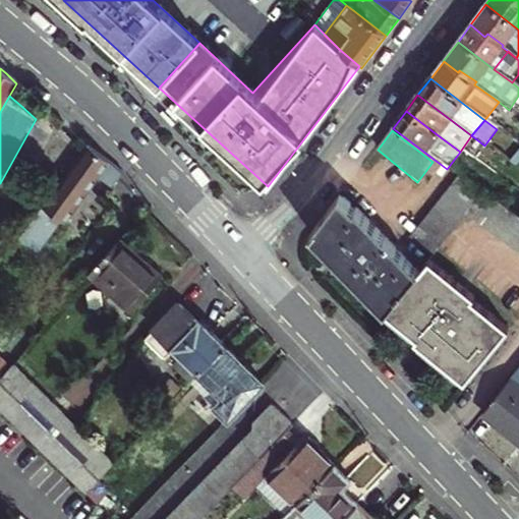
[(97,178),(109,186),(115,180),(120,174),(104,160),(88,146),(40,209),(42,210),(22,235),(41,248),(60,224),(61,224),(97,178)]
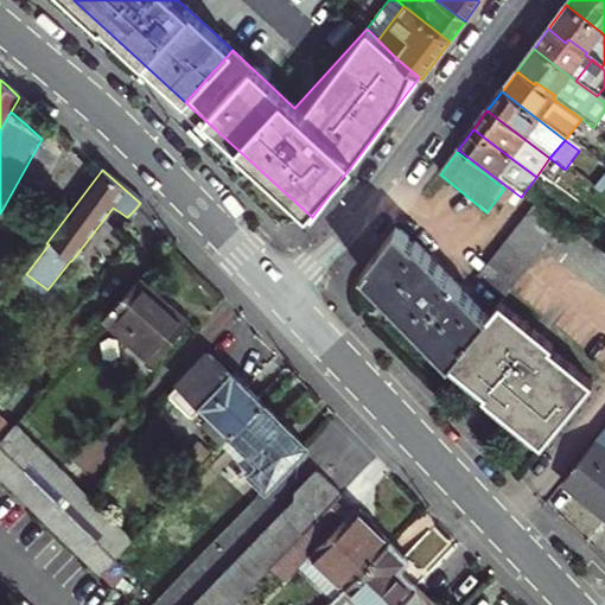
[(537,253),(559,227),(533,207),(477,280),(500,300),(537,253)]
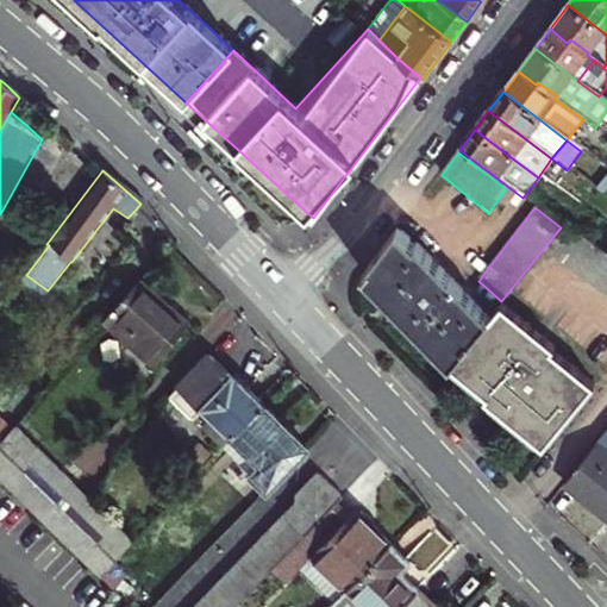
[(606,306),(606,261),(561,227),(539,254),(606,306)]
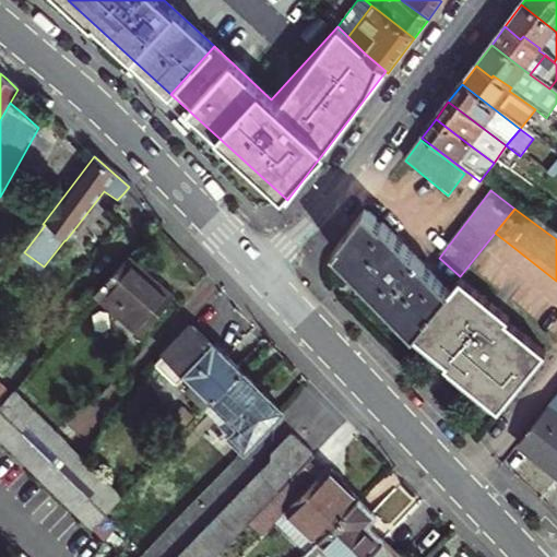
[(359,215),(328,256),(410,339),(445,295),(378,230),(376,233),(359,215)]
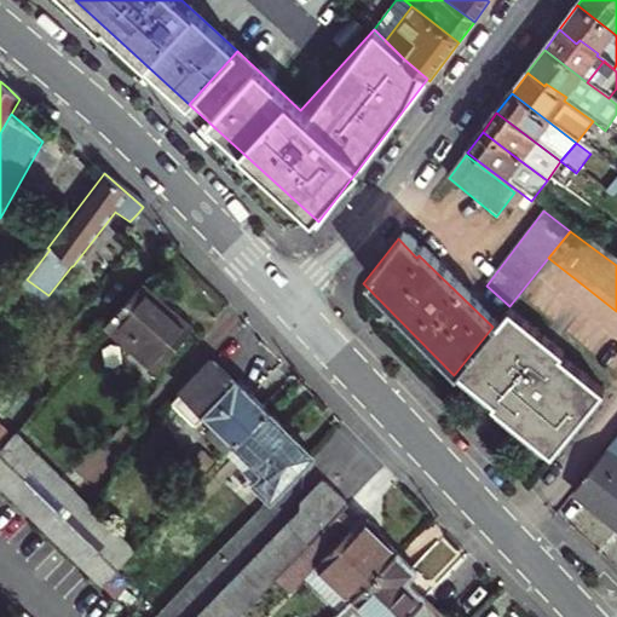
[(161,363),(191,329),(166,307),(140,286),(102,332),(127,353),(137,342),(161,363)]
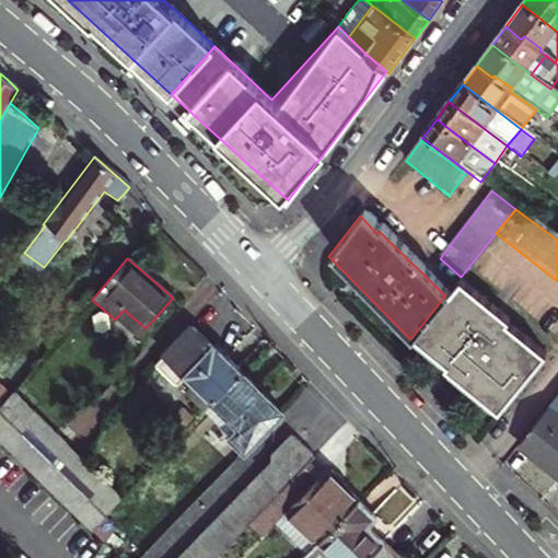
[(410,339),(408,341),(443,368),(441,370),(469,393),(499,416),(542,359),(502,327),(503,325),(455,283),(450,290),(445,295),(410,339)]
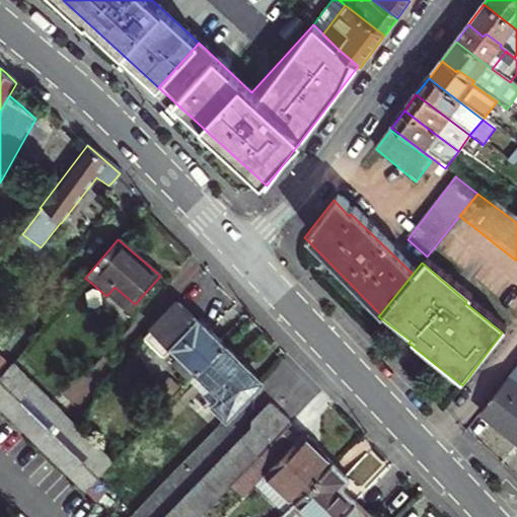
[(135,304),(115,287),(106,296),(127,314),(135,304)]
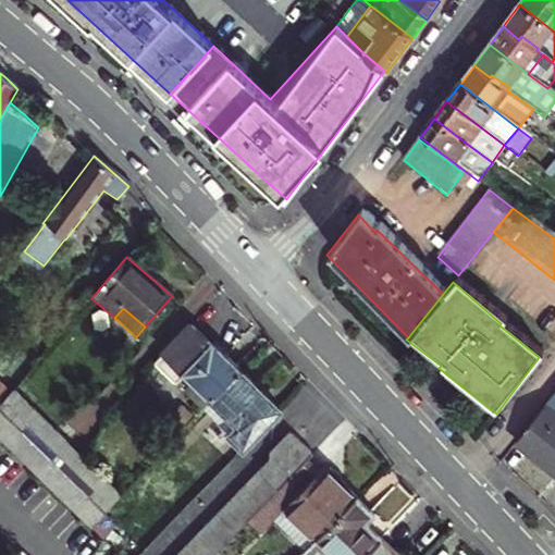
[(186,374),(219,342),(216,338),(212,343),(192,322),(153,361),(153,366),(174,386),(186,374)]
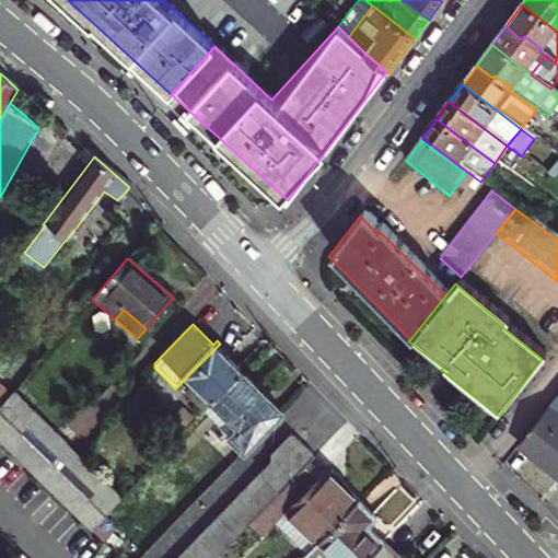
[(194,383),(185,392),(206,413),(246,371),(233,357),(220,344),(187,376),(194,383)]
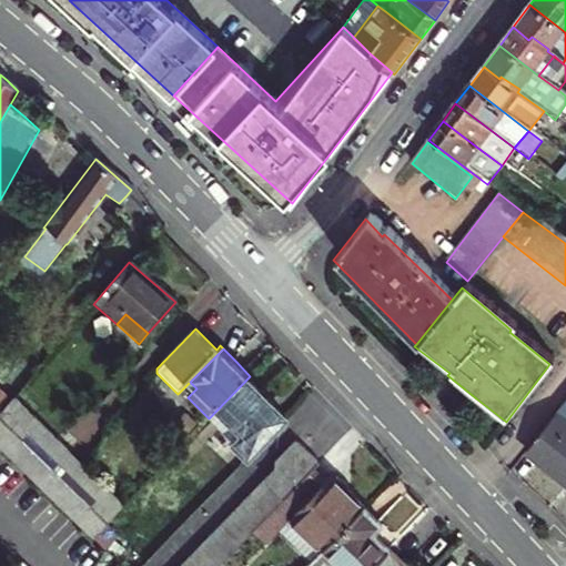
[(209,418),(246,457),(289,415),(269,395),(250,376),(209,418)]
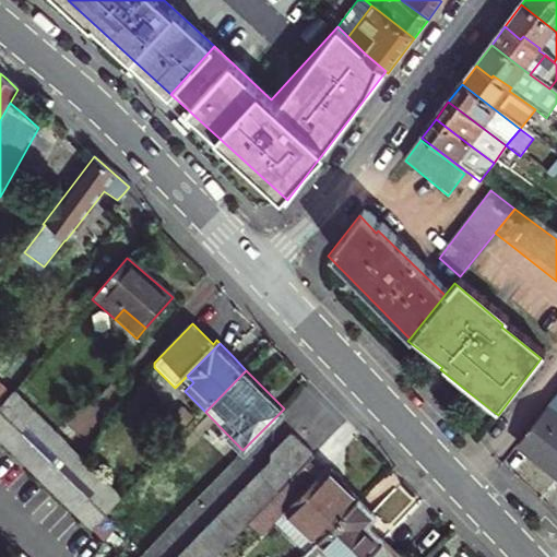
[(0,404),(10,392),(0,383),(0,404)]
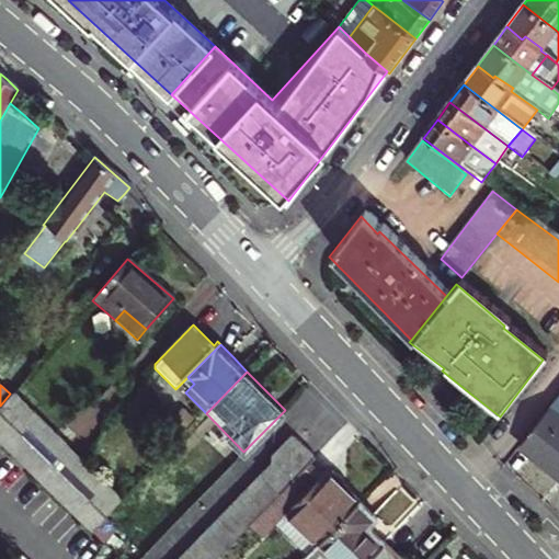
[(0,443),(33,476),(66,443),(13,390),(10,394),(0,406),(0,443)]
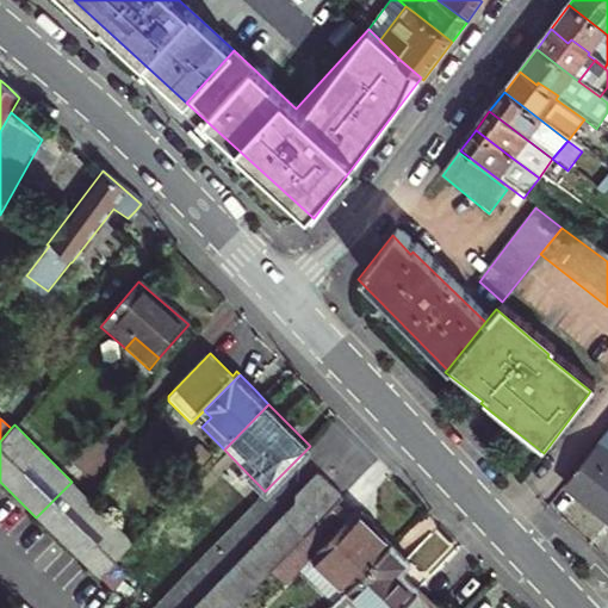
[(607,459),(596,450),(564,489),(607,523),(607,459)]
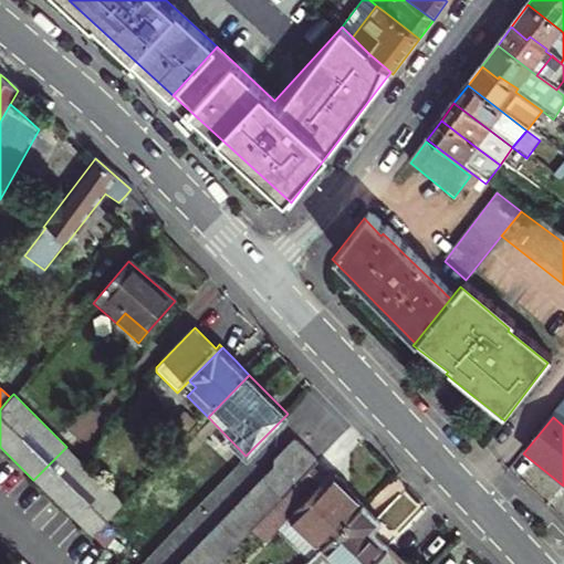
[(273,459),(275,468),(176,563),(216,563),(253,528),(313,469),(317,463),(305,451),(294,439),(273,459)]
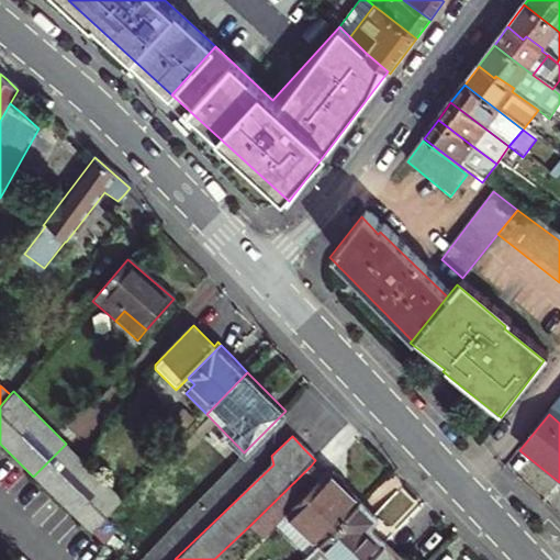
[(121,499),(66,444),(33,477),(89,530),(121,499)]
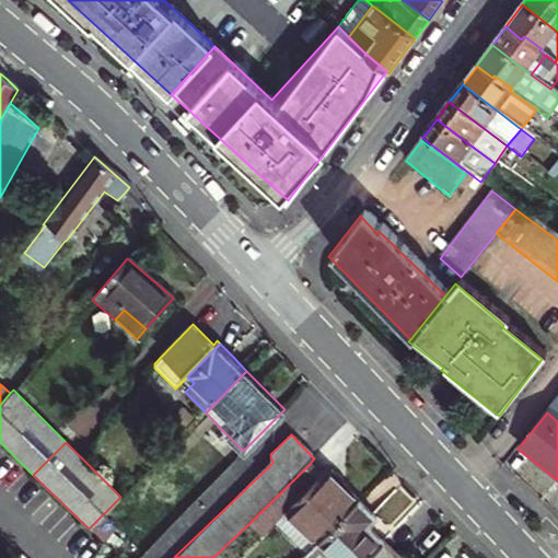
[(326,468),(320,474),(310,464),(251,522),(263,534),(274,523),(287,536),(340,483),(333,476),(326,468)]
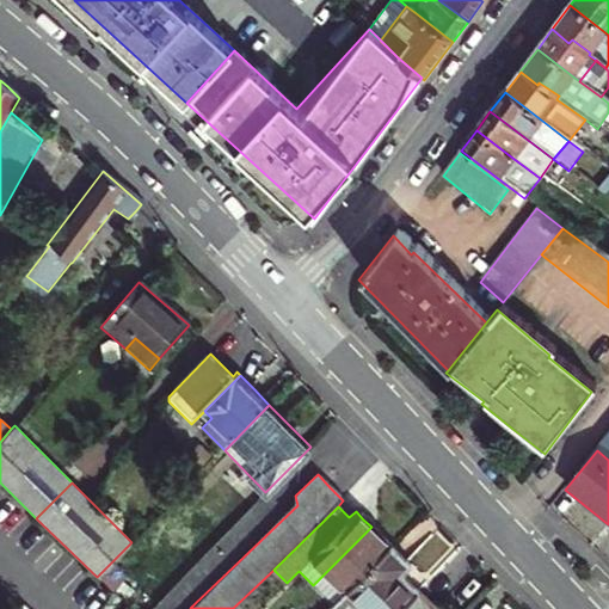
[(381,537),(371,527),(313,585),(333,604),(391,547),(381,537)]
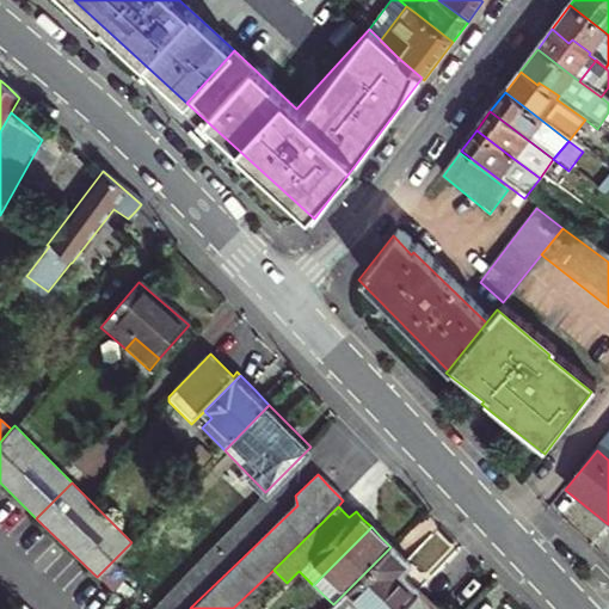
[(399,576),(410,566),(400,557),(391,547),(333,604),(332,607),(333,608),(401,608),(411,600),(417,594),(399,576)]
